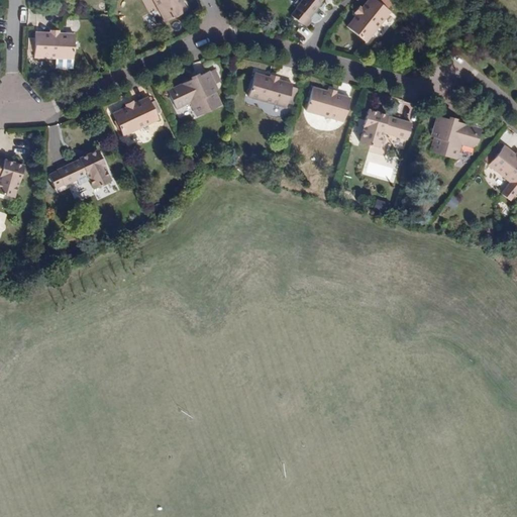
[(188,10),(189,9),(184,0),(152,0),(165,22),(166,21),(188,10)]
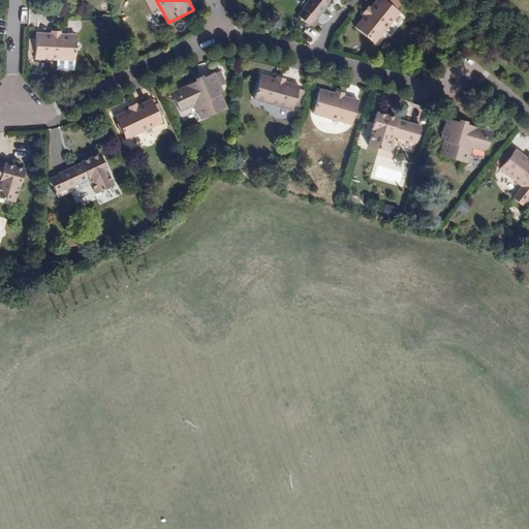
[(308,0),(304,5),(297,14),(297,16),(309,25),(310,26),(317,17),(318,17),(327,7),(328,7),(333,0),(308,0)]
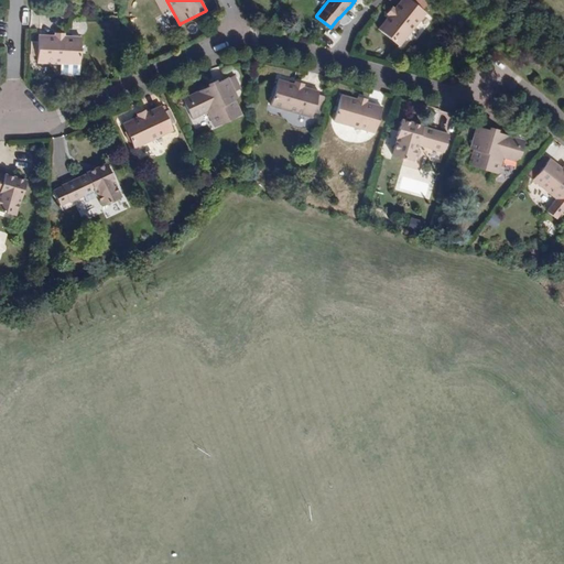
[(389,17),(379,29),(380,30),(401,46),(402,47),(429,14),(427,13),(410,0),(401,0),(396,9),(393,8),(388,14),(388,15),(389,17)]
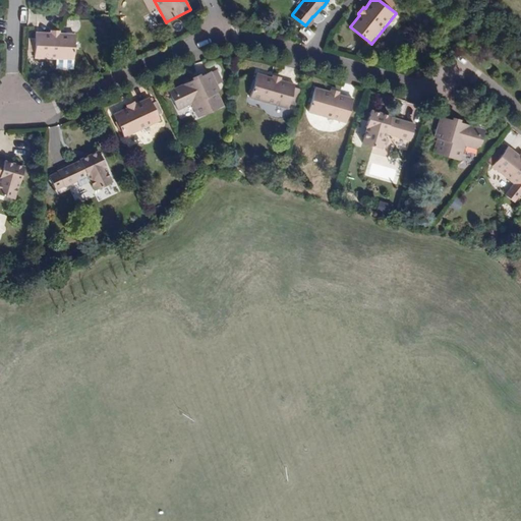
[(74,34),(74,33),(60,33),(60,31),(59,31),(52,30),(51,30),(51,31),(51,32),(36,32),(36,33),(36,57),(36,59),(74,60),(74,59),(74,34)]
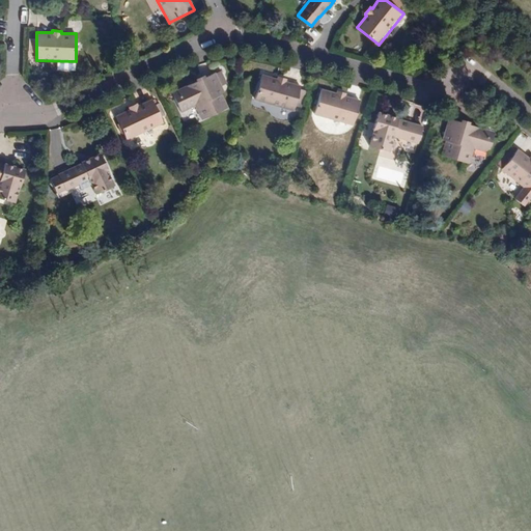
[(173,92),(172,92),(173,93),(175,98),(182,112),(195,107),(202,120),(228,109),(229,109),(223,94),(225,93),(226,93),(225,92),(217,74),(217,73),(205,78),(204,75),(203,75),(202,75),(200,77),(197,78),(196,78),(197,81),(187,86),(173,92)]
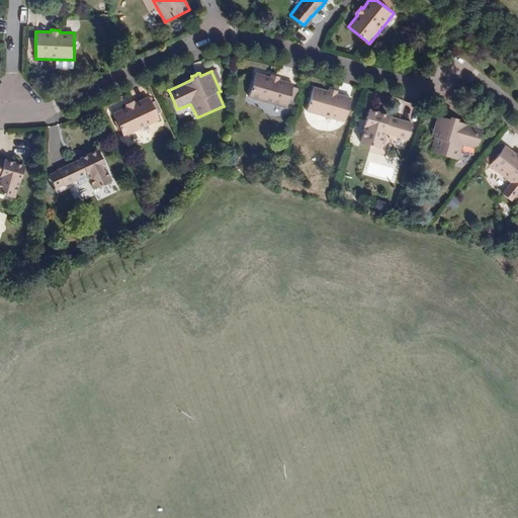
[(272,76),(257,72),(257,73),(250,96),(250,98),(286,108),(287,107),(288,103),(295,105),(300,89),(293,87),(294,84),(294,83),(280,79),(280,77),(280,76),(273,74),(272,74),(272,75),(272,76)]
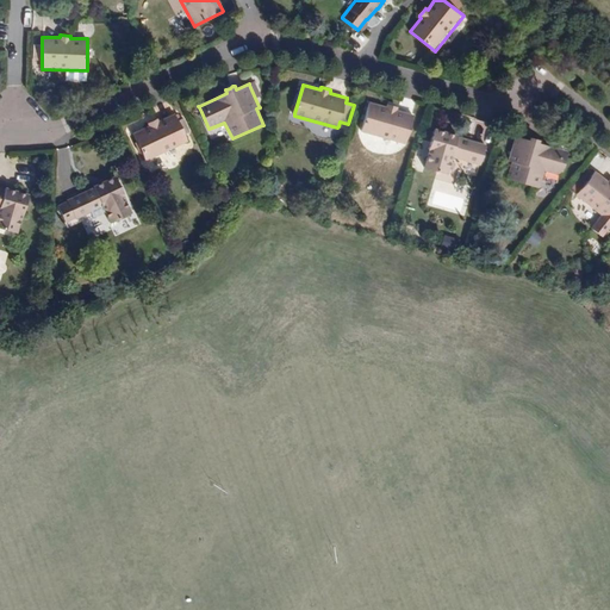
[(387,106),(371,101),(371,104),(362,131),(362,132),(405,145),(406,144),(414,116),(415,114),(398,110),(398,109),(398,107),(388,105),(387,106)]
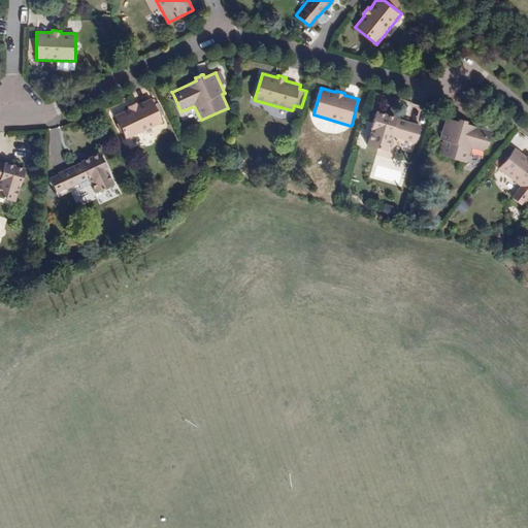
[(130,108),(117,116),(117,117),(120,122),(118,123),(117,123),(118,124),(122,133),(122,134),(123,134),(125,133),(127,139),(128,140),(164,124),(163,123),(153,100),(152,99),(138,105),(137,103),(130,106),(129,107),(130,108)]
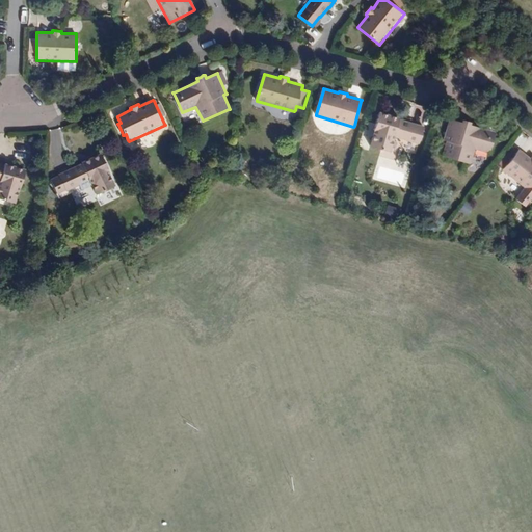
[(382,112),(379,111),(379,112),(376,122),(374,131),(375,132),(373,138),(371,145),(371,147),(391,152),(392,149),(394,141),(395,138),(406,141),(419,144),(424,128),(424,127),(411,123),(401,118),(401,117),(397,116),(392,115),(388,114),(382,112)]
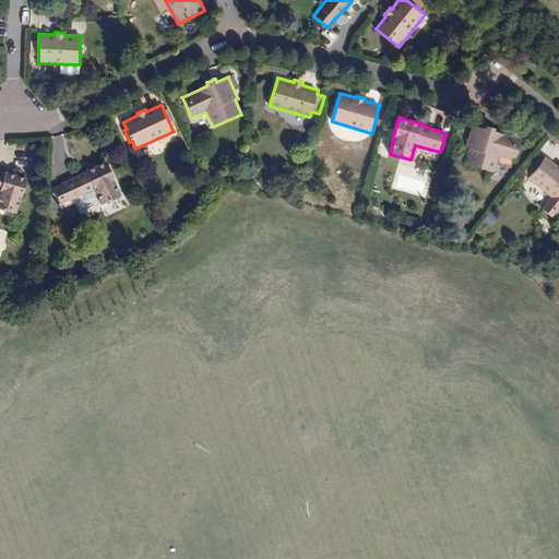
[(523,140),(523,139),(522,139),(508,135),(495,132),(496,129),(495,129),(495,128),(491,128),(488,127),(487,127),(486,130),(474,127),(473,128),(468,149),(467,150),(468,150),(471,150),(467,166),(497,174),(501,157),(518,162),(521,145),(523,141),(523,140)]
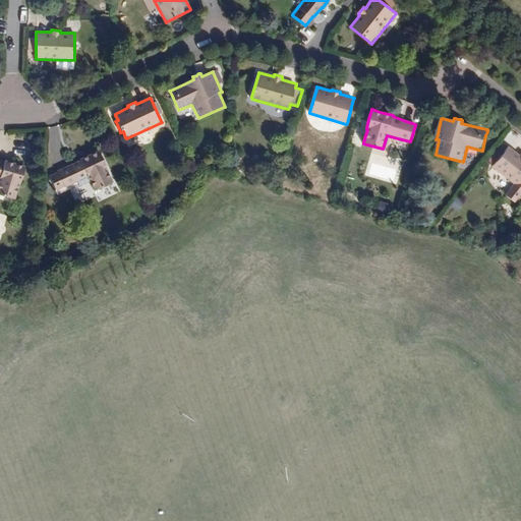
[(520,155),(520,156),(509,147),(508,148),(493,167),(493,168),(512,183),(504,194),(514,203),(520,193),(520,155)]
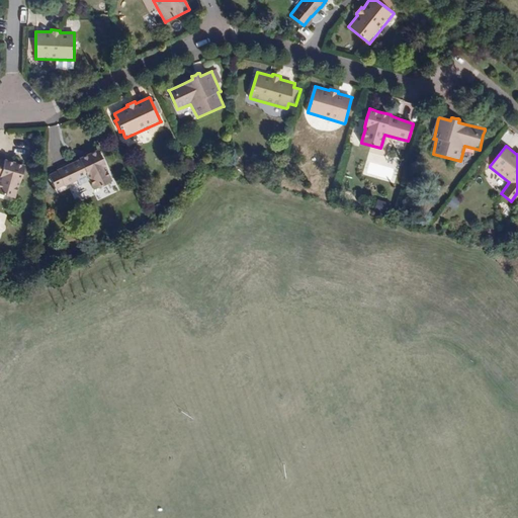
[(100,150),(99,149),(97,150),(92,153),(88,154),(84,156),(80,158),(80,159),(70,164),(71,164),(59,170),(59,171),(49,176),(56,191),(66,186),(78,181),(88,176),(90,179),(93,186),(94,189),(113,181),(112,180),(109,174),(106,167),(108,167),(103,158),(100,150)]
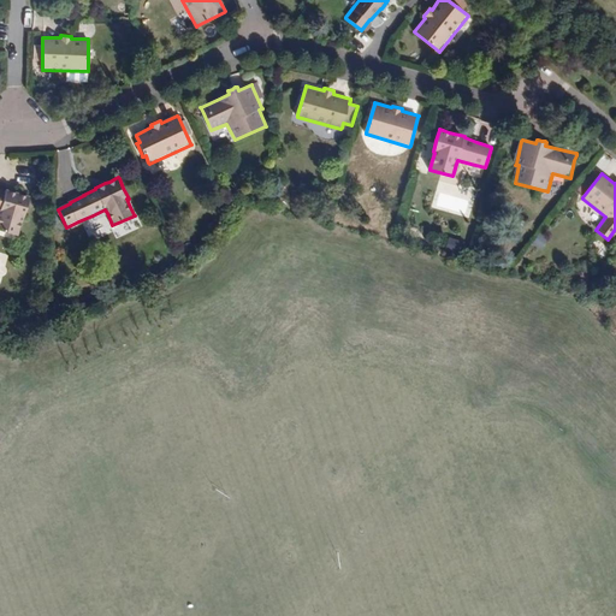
[(31,197),(31,196),(28,195),(22,193),(17,191),(11,190),(6,189),(6,190),(0,188),(0,229),(18,235),(21,226),(23,218),(24,218),(28,207),(31,197)]
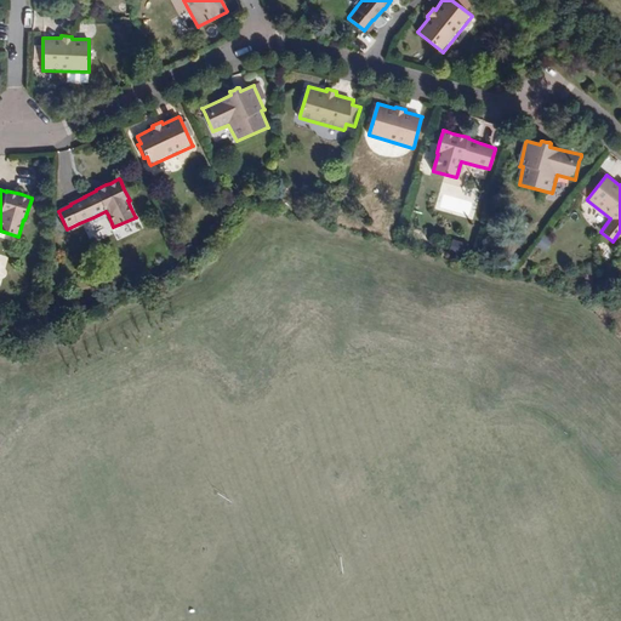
[(535,244),(542,250),(550,240),(543,235),(535,244)]
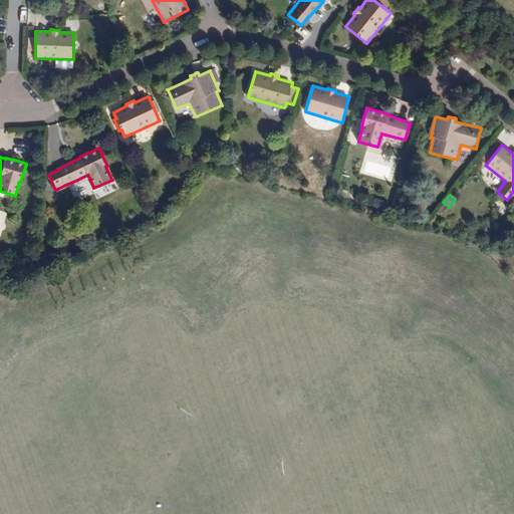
All buildings are outlined.
